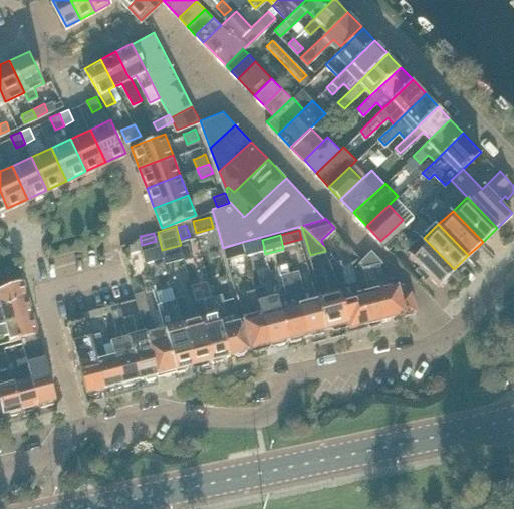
[(399,249),(404,244),(395,235),(384,244),(389,248),(399,249)]
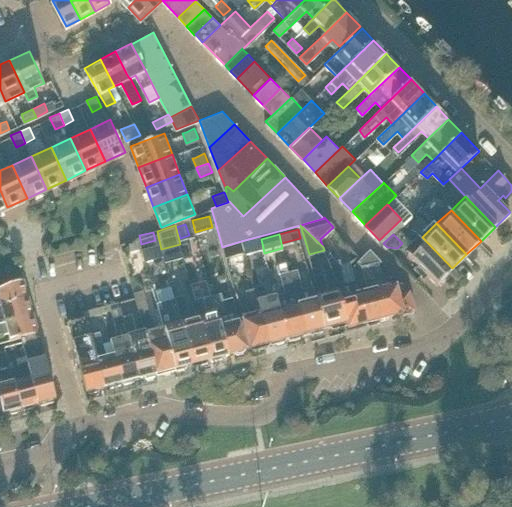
[(263,248),(261,239),(260,236),(241,241),(244,251),(244,252),(263,248)]
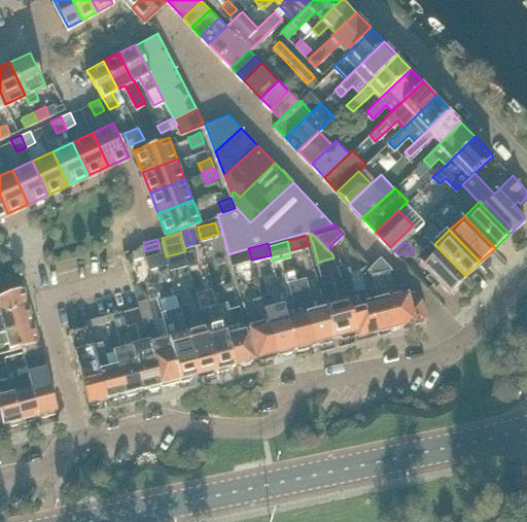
[(450,291),(465,276),(434,244),(433,245),(434,246),(419,261),(429,271),(426,274),(433,282),(437,279),(450,291)]
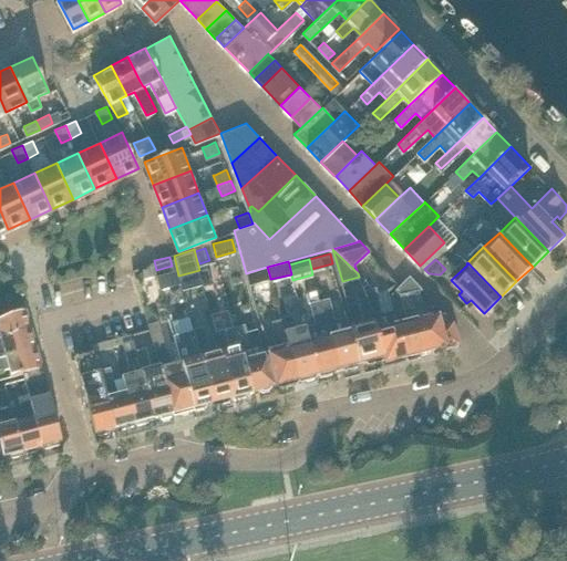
[(248,283),(270,278),(267,267),(246,273),(248,283)]
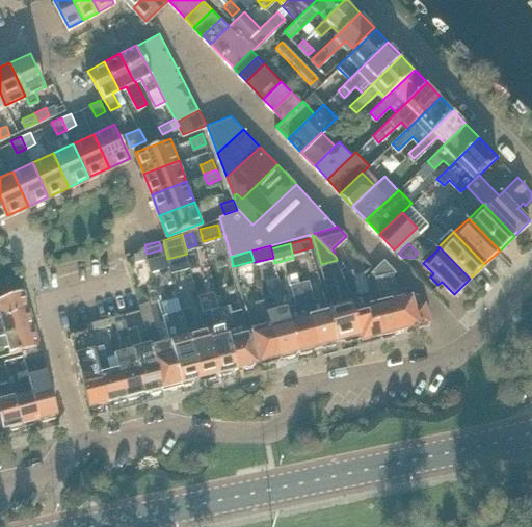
[(375,277),(384,273),(393,271),(396,270),(384,258),(370,270),(375,277)]
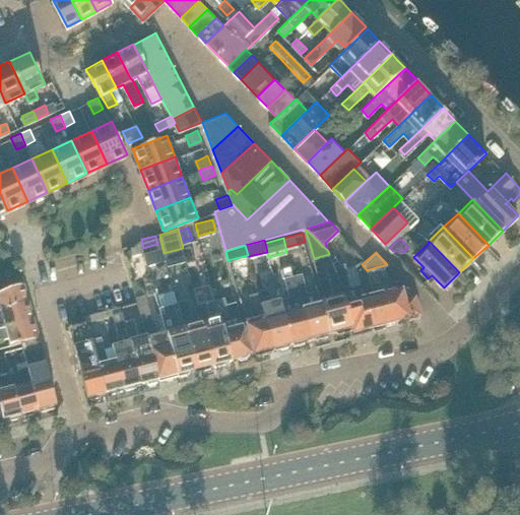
[(340,263),(338,259),(332,261),(336,272),(338,277),(351,326),(352,331),(360,330),(363,331),(368,329),(370,327),(372,327),(364,297),(363,292),(360,282),(355,265),(354,265),(351,266),(348,267),(346,267),(344,262),(340,263)]
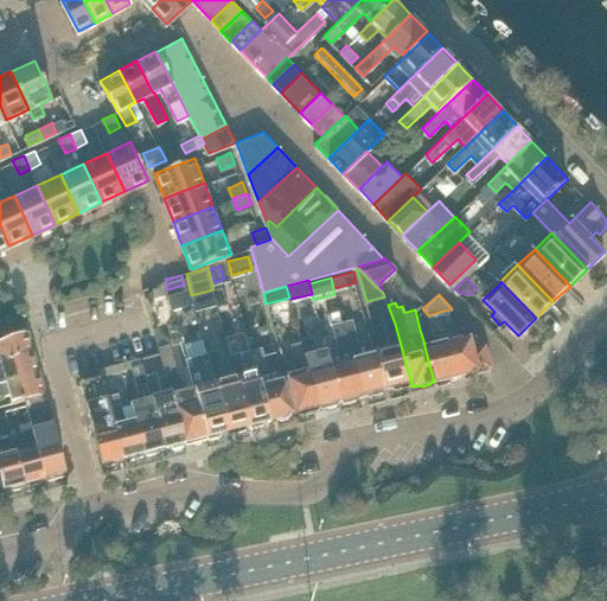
[(470,334),(457,338),(448,309),(439,312),(455,376),(464,373),(464,376),(474,372),(474,371),(479,370),(471,339),(470,334)]
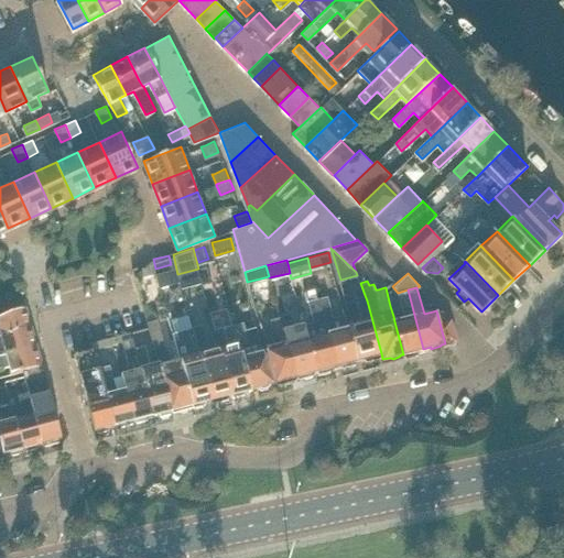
[(416,350),(423,349),(408,290),(398,293),(405,318),(394,321),(403,354),(407,353),(407,356),(416,352),(416,350)]
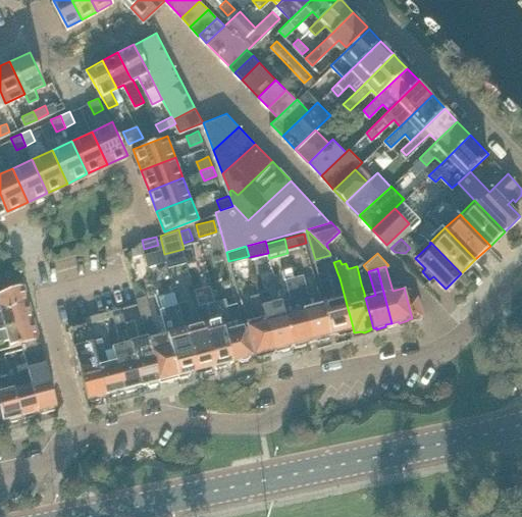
[(308,294),(305,281),(303,273),(294,275),(311,339),(317,338),(319,339),(325,338),(326,334),(330,333),(322,303),(318,291),(308,294)]
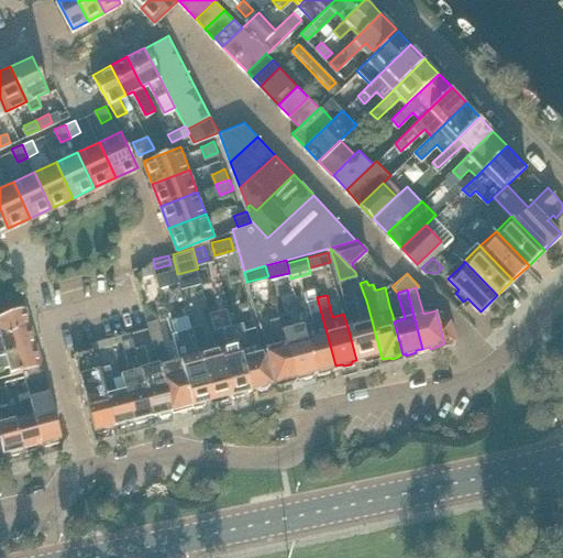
[(381,353),(366,301),(364,295),(355,297),(362,324),(352,326),(361,359),(363,358),(365,360),(372,359),(373,356),(381,353)]
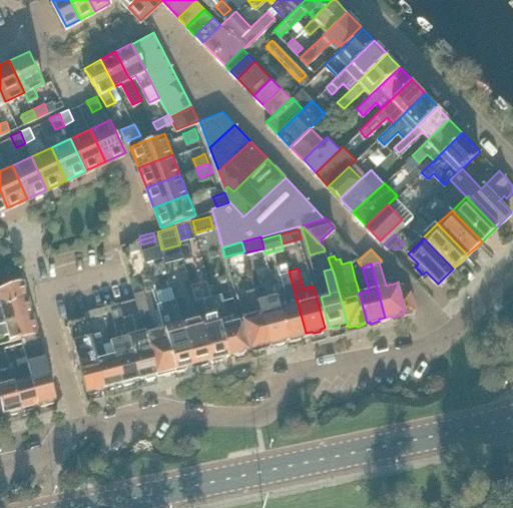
[(299,337),(299,335),(306,333),(289,271),(281,273),(286,292),(276,295),(288,338),(290,337),(293,339),(299,337)]
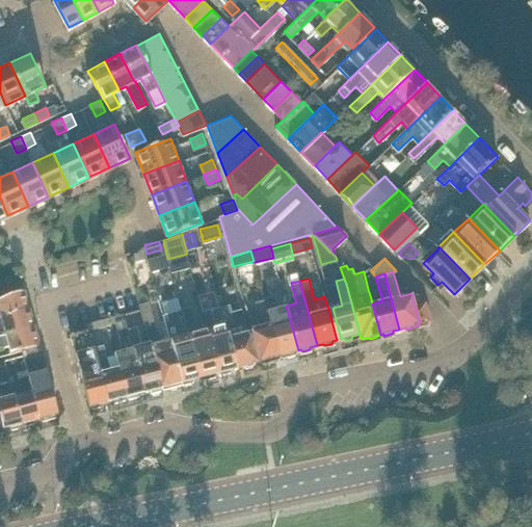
[(0,315),(29,308),(24,289),(0,298),(0,315)]
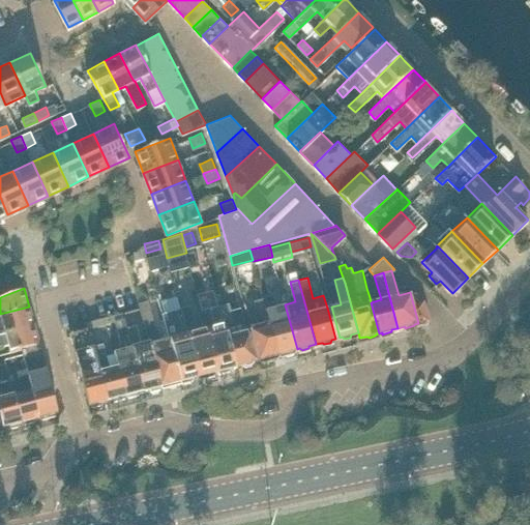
[(429,320),(423,300),(417,294),(411,296),(418,323),(429,320)]
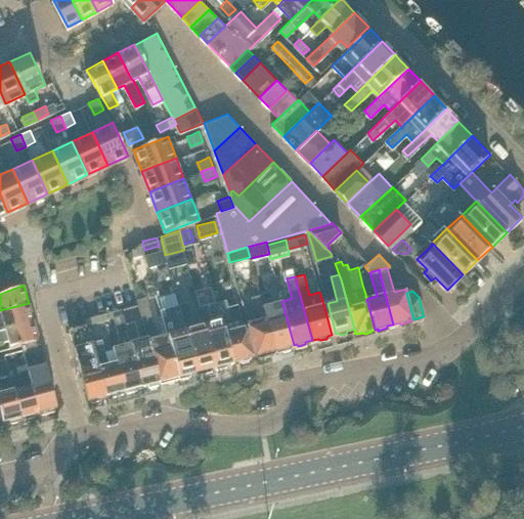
[(271,303),(268,293),(260,295),(274,350),(280,348),(282,350),(289,348),(290,346),(294,345),(281,301),(271,303)]
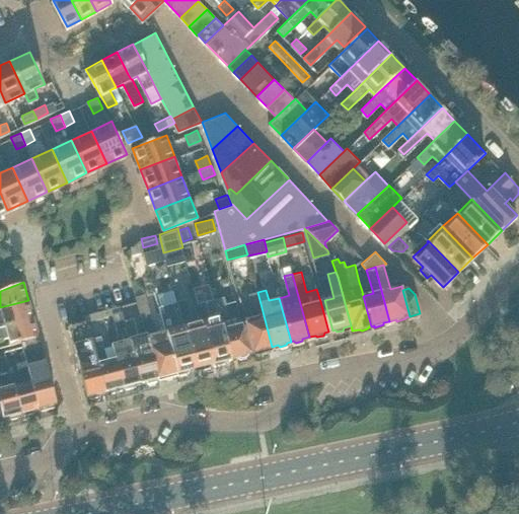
[(239,357),(245,356),(246,353),(249,352),(242,323),(233,291),(223,294),(223,296),(215,298),(230,357),(237,356),(239,357)]
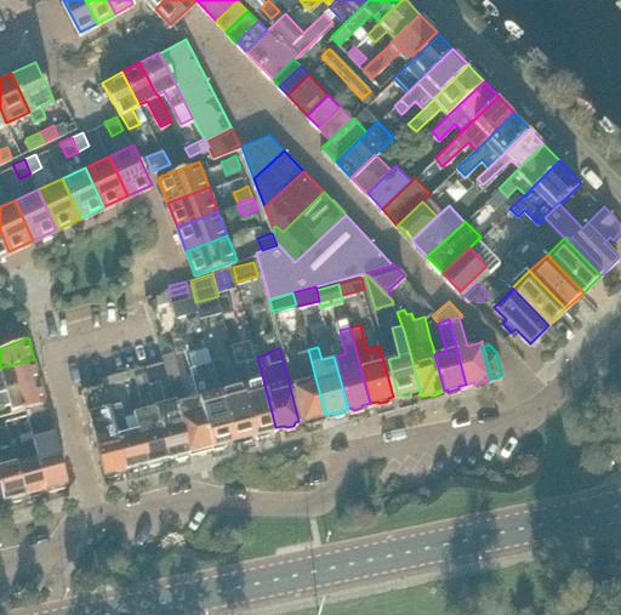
[(318,416),(325,415),(308,349),(297,352),(301,366),(298,366),(303,382),(294,385),(303,420),(307,420),(309,421),(317,420),(318,416)]
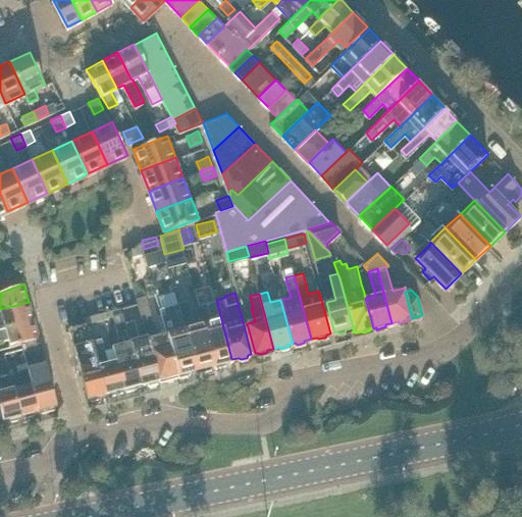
[(166,331),(157,333),(147,295),(137,297),(149,342),(158,378),(166,376),(168,378),(174,376),(175,374),(177,374),(166,333),(166,331)]
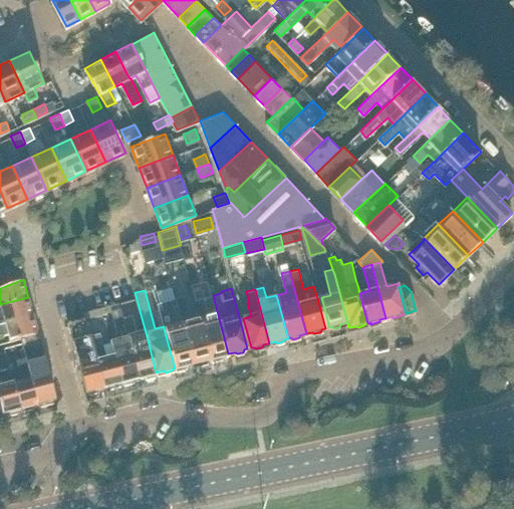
[(221,355),(228,353),(213,295),(203,297),(208,316),(200,318),(211,358),(212,358),(215,359),(220,358),(221,355)]
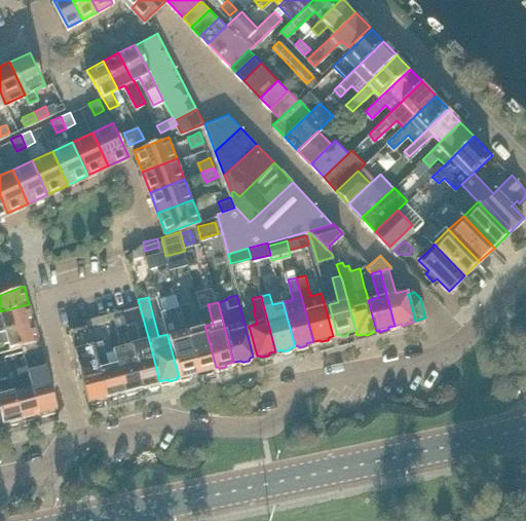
[(0,331),(34,322),(29,304),(0,311),(0,331)]
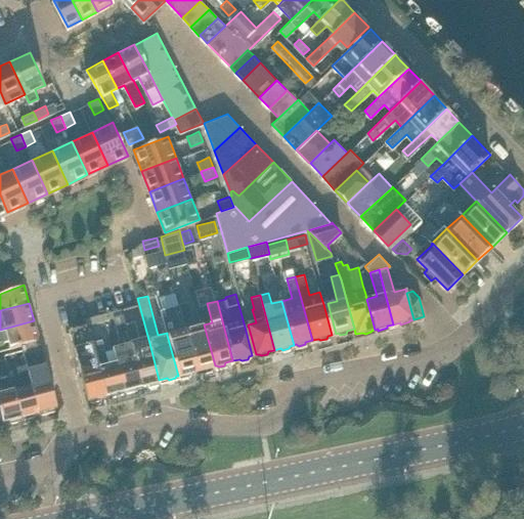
[(195,371),(182,321),(181,315),(178,305),(170,307),(176,333),(167,335),(178,376),(180,375),(182,376),(187,375),(188,373),(195,371)]
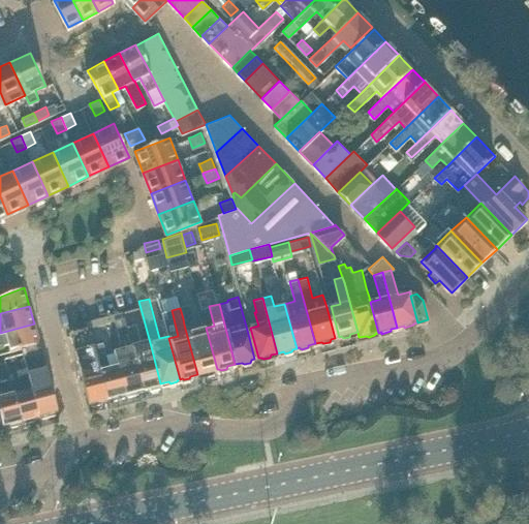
[(142,348),(133,314),(124,316),(143,389),(151,387),(152,388),(157,387),(158,384),(160,383),(151,346),(142,348)]
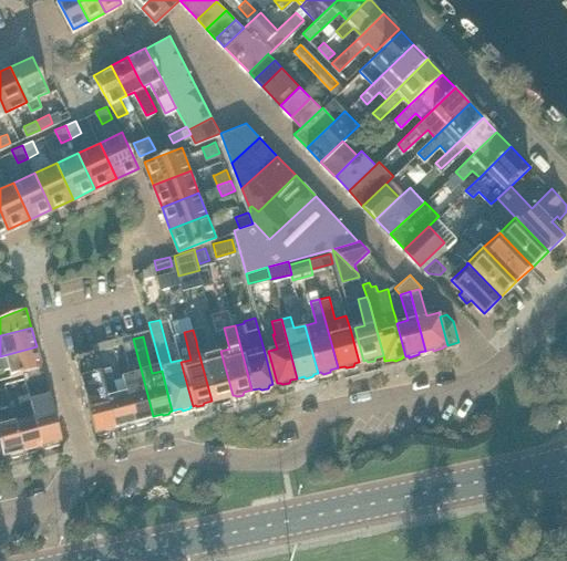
[(145,418),(153,416),(133,339),(123,342),(131,373),(122,375),(126,392),(134,421),(136,421),(138,422),(144,421),(145,418)]
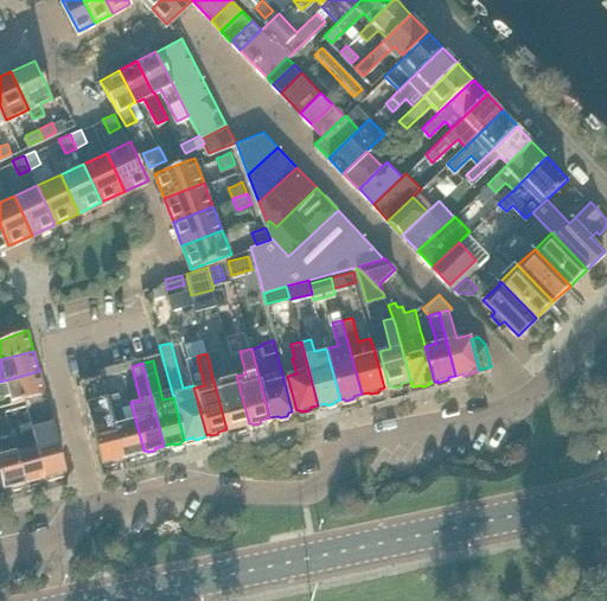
[(224,377),(223,369),(221,363),(210,365),(211,372),(227,429),(236,427),(238,428),(244,427),(247,424),(249,423),(236,376),(236,373),(224,377)]
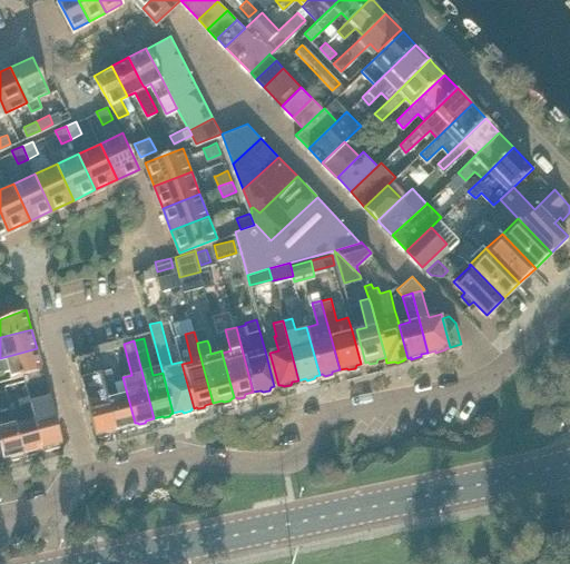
[(42,368),(37,348),(0,358),(0,368),(3,368),(5,369),(9,368),(11,377),(42,368)]
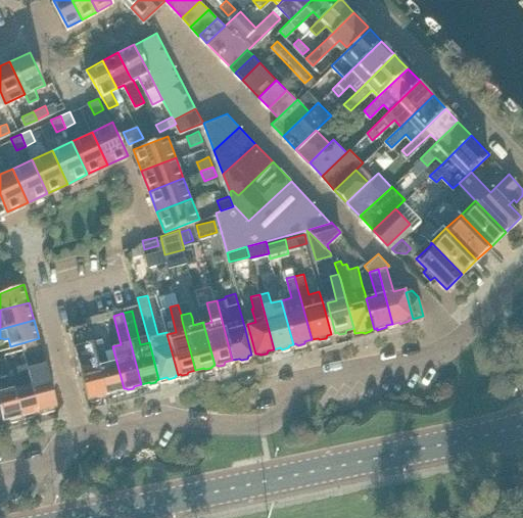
[(90,399),(101,396),(100,394),(106,393),(92,341),(87,323),(68,328),(74,346),(88,397),(90,397),(90,399)]
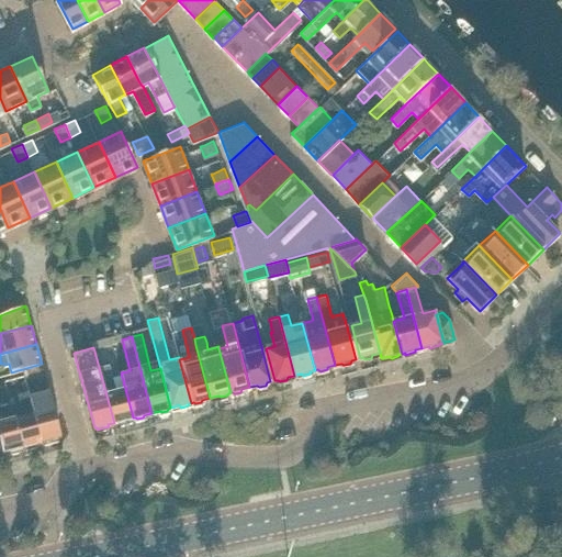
[(125,389),(115,391),(109,365),(99,367),(114,423),(122,421),(124,423),(128,421),(130,419),(133,418),(125,389)]
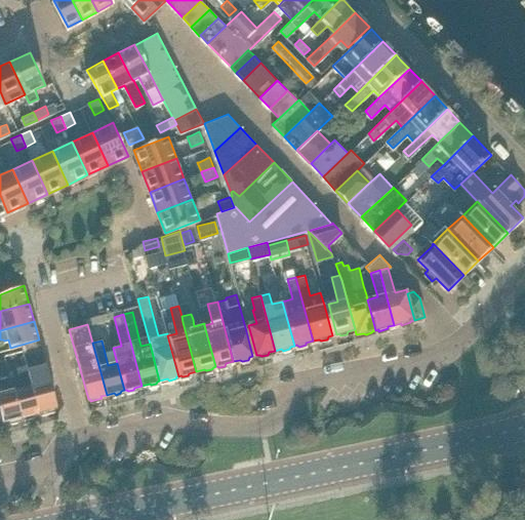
[(54,408),(56,407),(40,344),(22,349),(26,364),(38,412),(44,411),(44,413),(55,410),(54,408)]
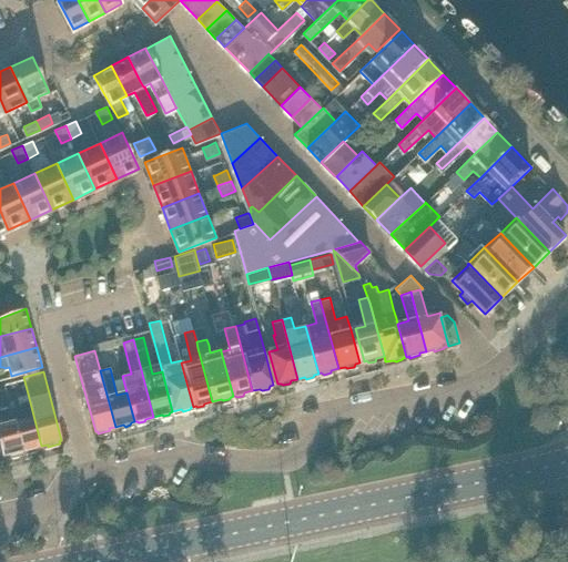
[(33,450),(33,448),(41,446),(28,394),(19,396),(21,406),(11,408),(14,420),(22,451),(26,450),(28,451),(33,450)]
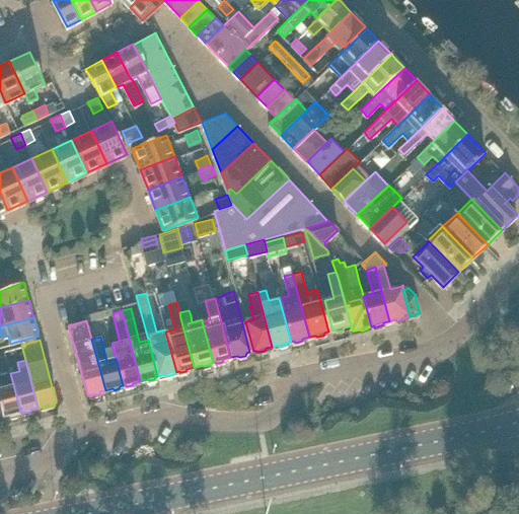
[(17,416),(17,413),(20,413),(13,384),(10,373),(0,375),(0,406),(3,417),(10,415),(12,417),(17,416)]
